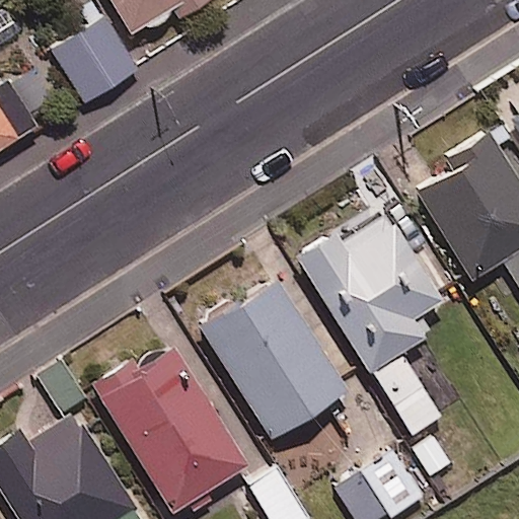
[(109,0),(132,36),(174,10),(178,17),(207,0),(109,0)]
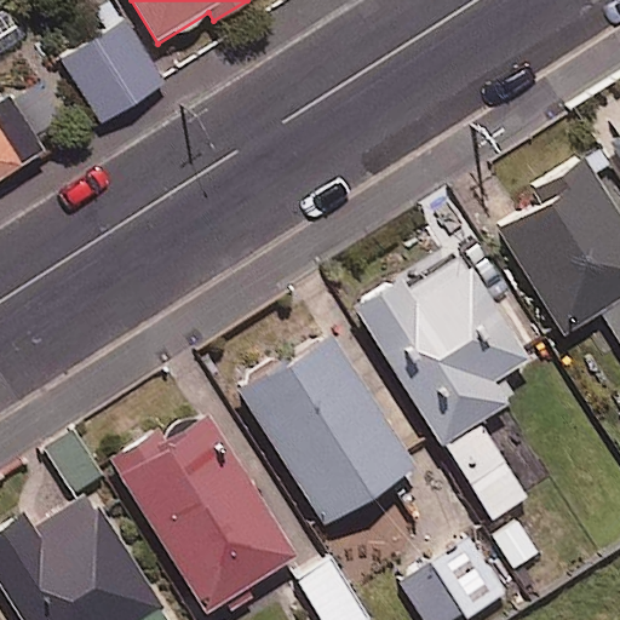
[(164,84),(124,21),(62,59),(101,122),(164,84)]
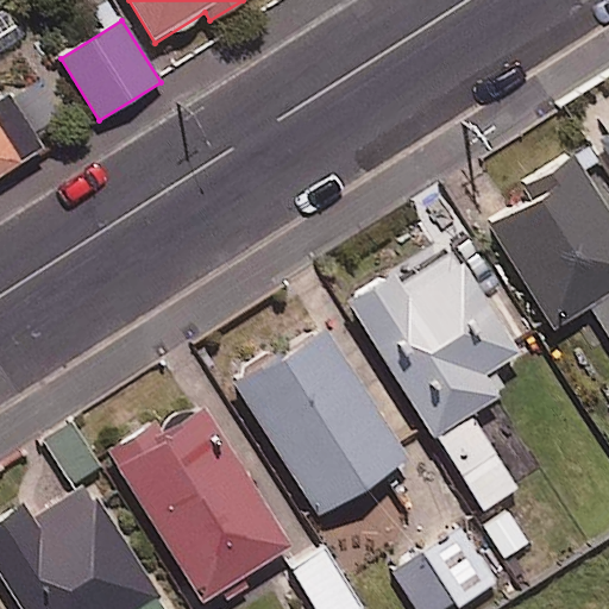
[(0,100),(0,176),(49,146),(16,92),(0,100)]
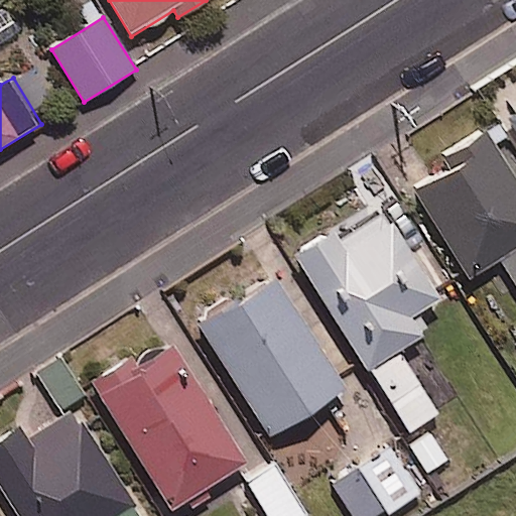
[(515,178),(488,133),(407,182),(465,278),(500,257),(515,283),(515,178)]
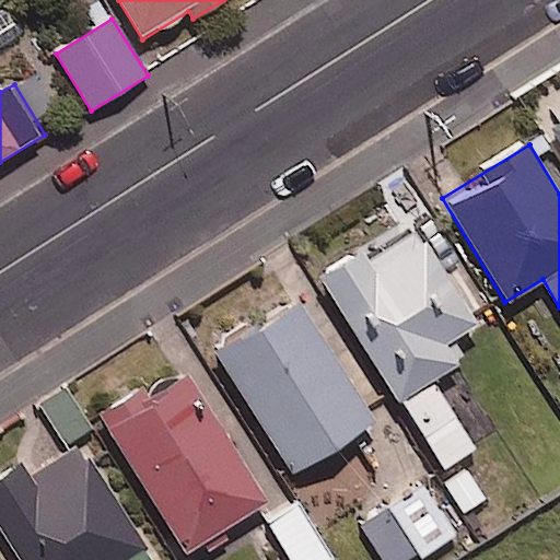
[(432,382),(463,362),(451,343),(478,327),(417,231),(369,263),(361,252),(319,278),(442,469),(475,448),(432,382)]
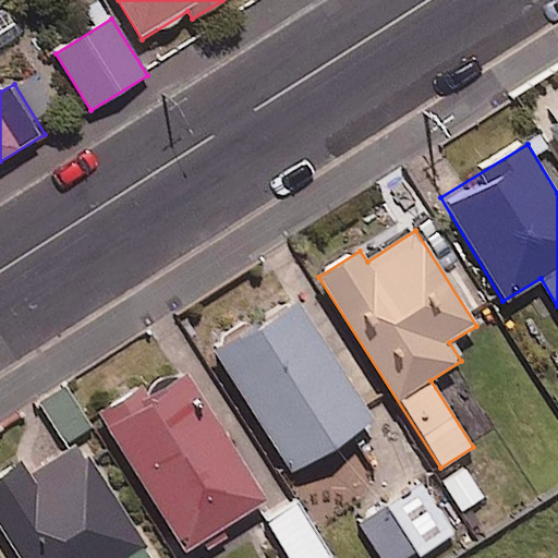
[(374,421),(296,301),(214,354),(291,474),(374,421)]
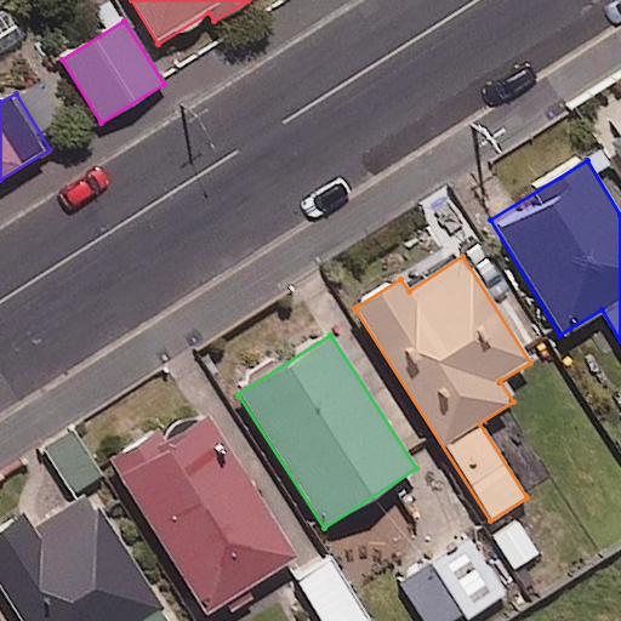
[(296,556),(199,405),(110,461),(208,613),(296,556)]
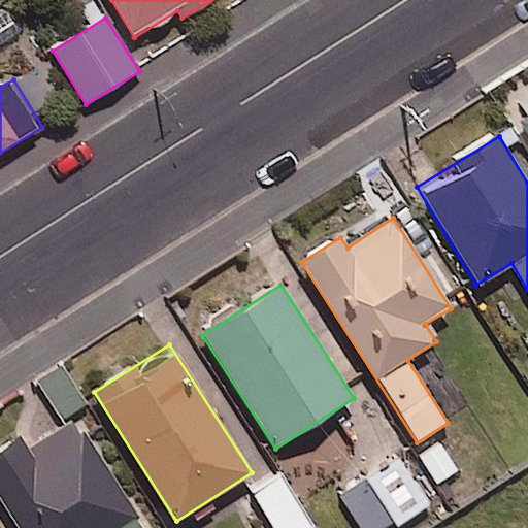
[(60,358),(35,372),(64,419),(88,404),(60,358)]
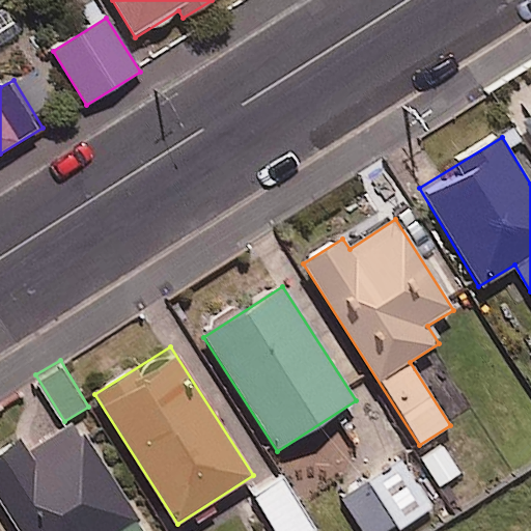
[(144,530),(76,422),(26,454),(19,444),(0,455),(0,501),(19,530),(144,530)]
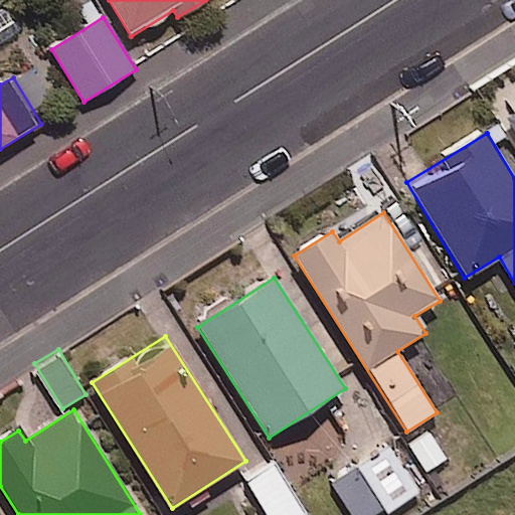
[(380,514),(417,493),(391,449),(331,484),(349,514),(380,514)]
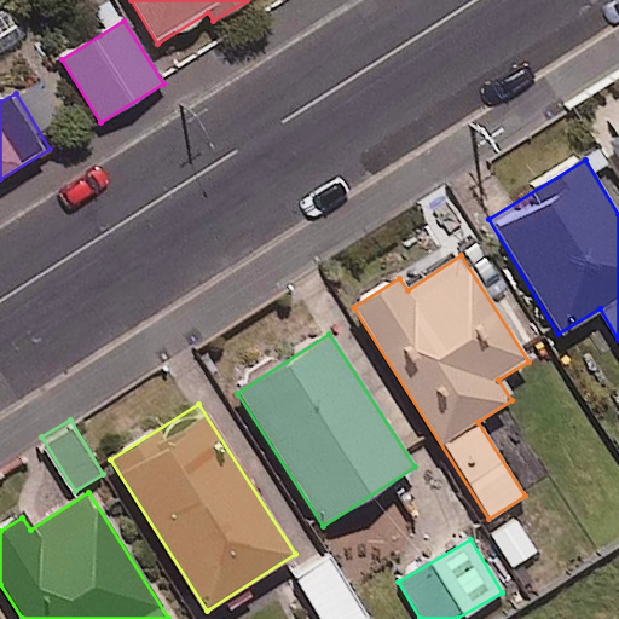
[(362,618),(366,615),(327,553),(293,574),(320,618),(362,618)]
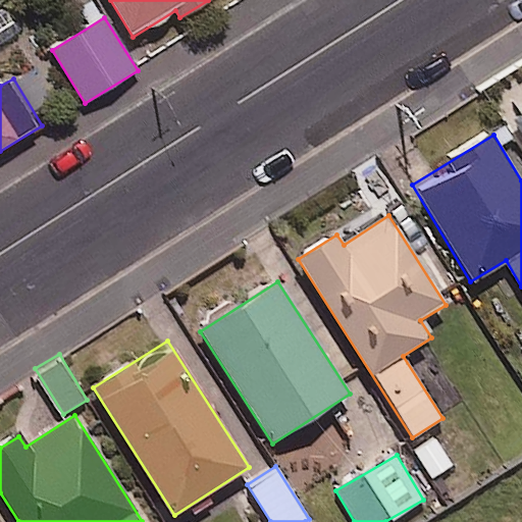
All buildings are outlined.
